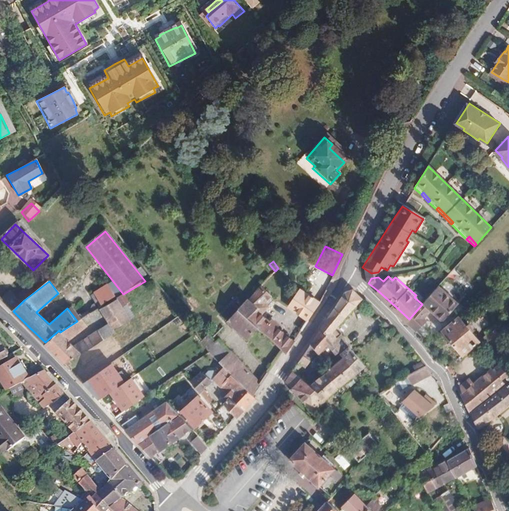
[(441,283),(422,304),(409,319),(418,329),(428,318),(425,315),(432,307),(444,318),(460,301),(441,283)]
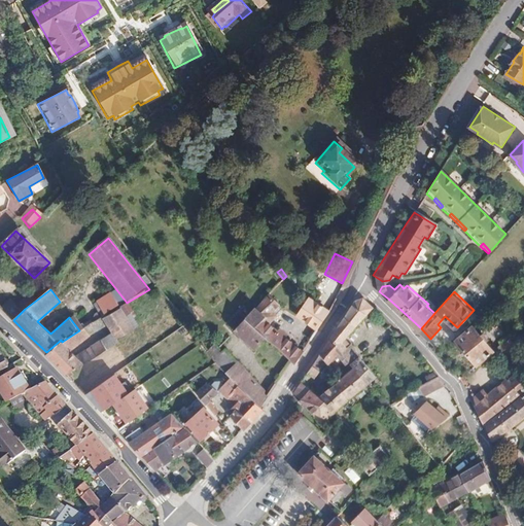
[(258,323),(274,340),(293,359),(298,362),(305,351),(284,335),(282,338),(277,332),(279,329),(271,322),(284,308),(272,292),(258,305),(268,315),(258,323)]
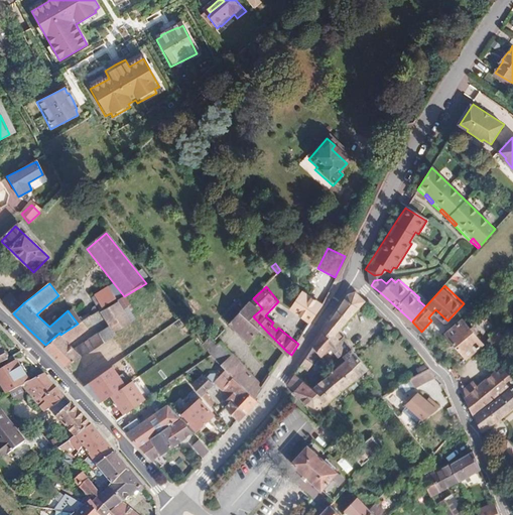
[(108,288),(96,298),(104,308),(118,300),(108,288)]
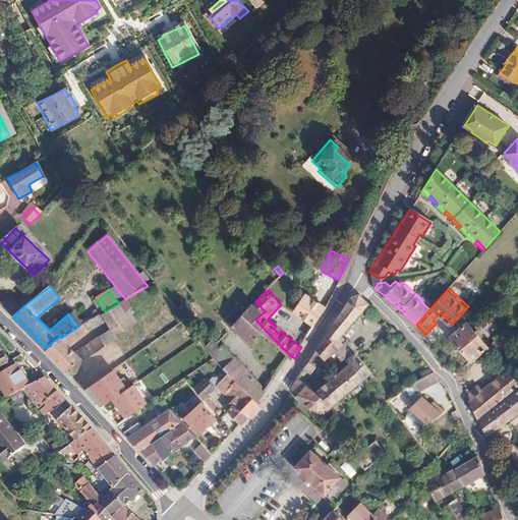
[(351,359),(365,376),(373,368),(348,340),(350,338),(345,332),(368,303),(358,293),(352,294),(328,331),(337,342),(351,359)]
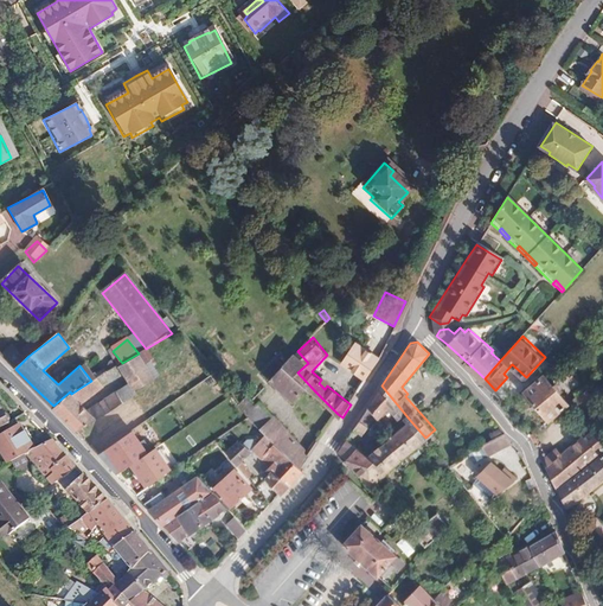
[(365,348),(354,362),(371,374),(379,357),(365,348)]
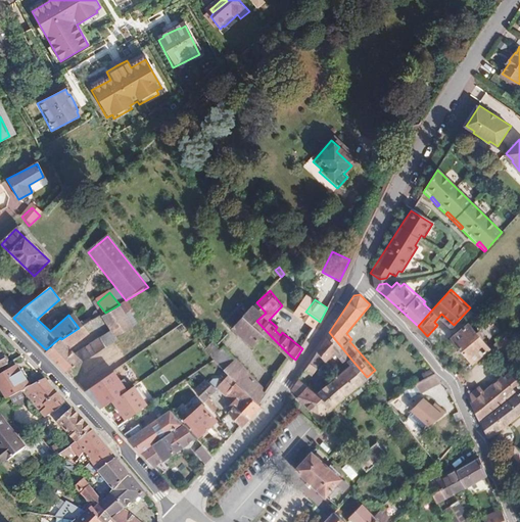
[(236,323),(261,348),(272,337),(256,321),(266,313),(256,302),(236,323)]
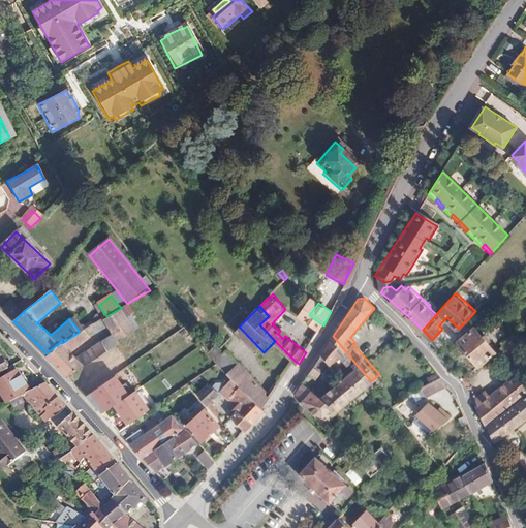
[(62,343),(61,341),(47,353),(57,364),(66,373),(121,336),(136,327),(121,308),(106,316),(114,332),(78,358),(69,349),(89,336),(83,329),(80,332),(62,343)]
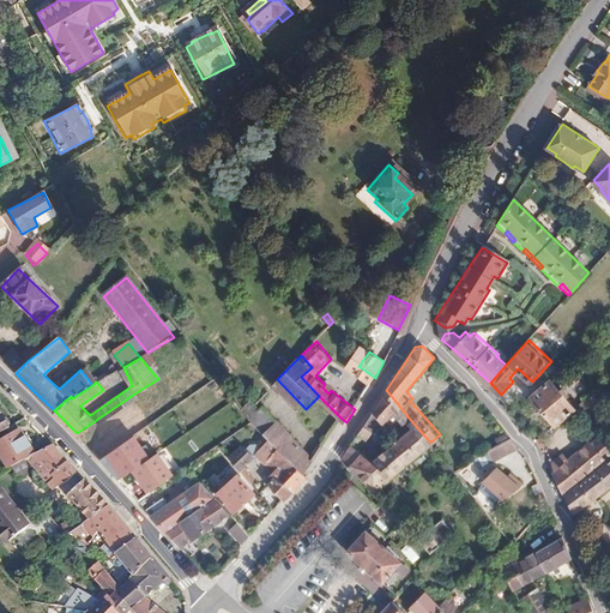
[(562,384),(560,385),(555,378),(532,395),(553,424),(560,419),(562,421),(569,415),(568,414),(573,409),(565,398),(568,396),(563,390),(565,388),(562,384)]
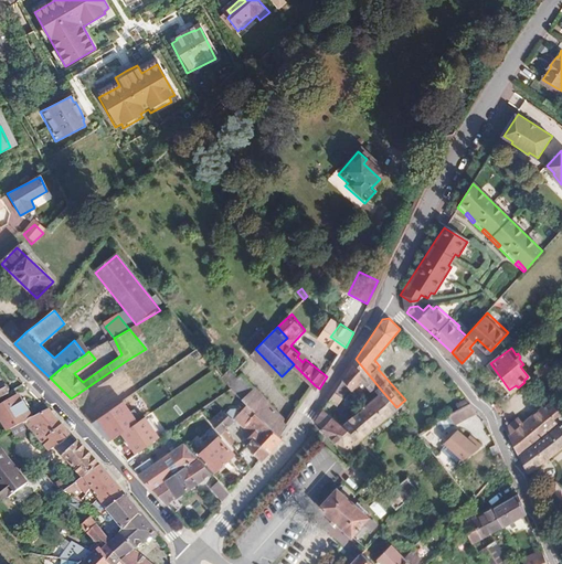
[(342,376),(352,386),(366,371),(356,359),(342,376)]
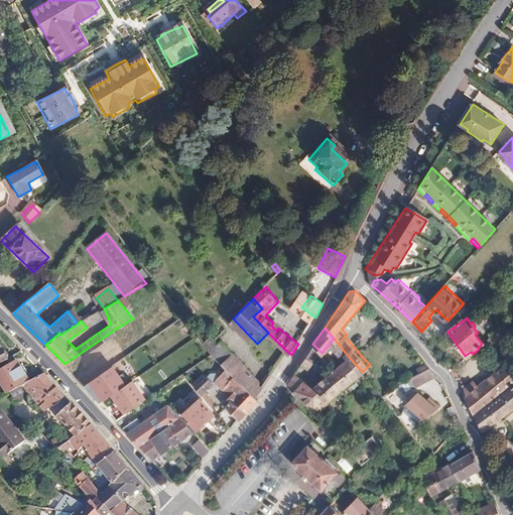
[(505,342),(498,332),(491,338),(499,348),(505,342)]
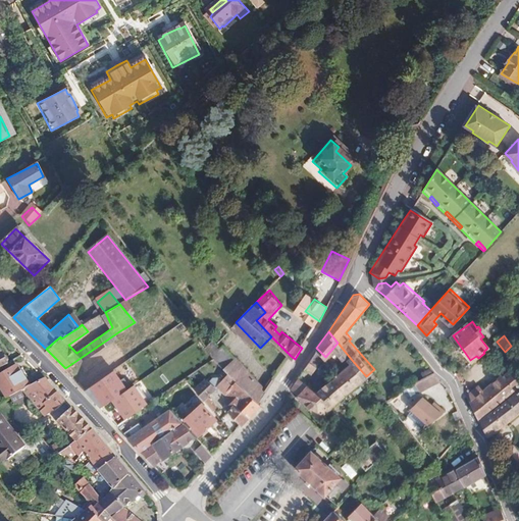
[(220,345),(210,355),(220,365),(230,356),(220,345)]
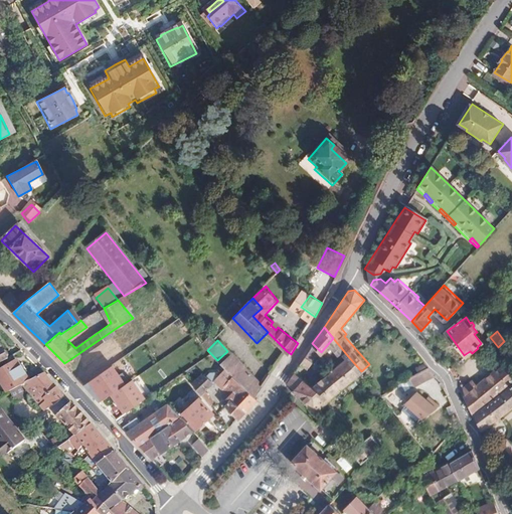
[(361,371),(347,355),(309,386),(294,370),(286,380),(314,409),(361,371)]
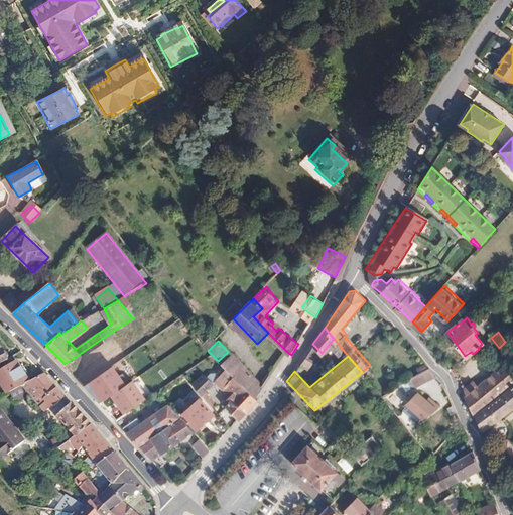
[(132,382),(118,360),(83,382),(97,404),(132,382)]
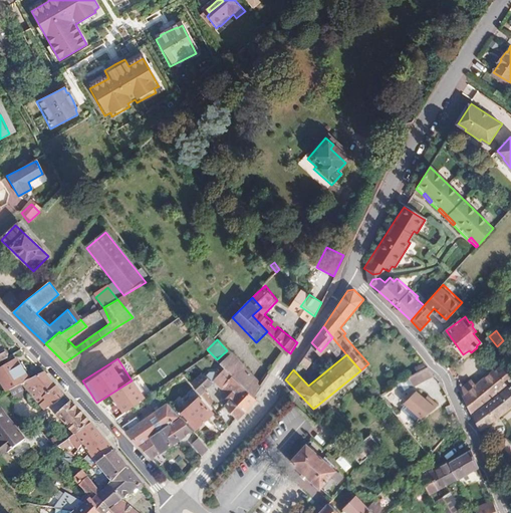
[(13,362),(0,369),(0,386),(6,392),(16,387),(22,383),(30,379),(13,362)]
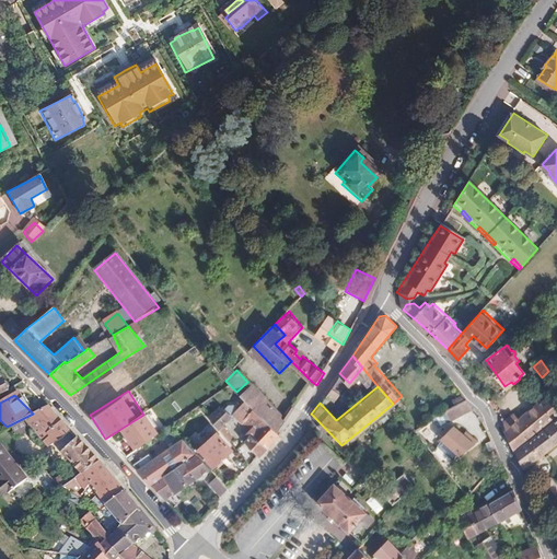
[(512,435),(518,449),(556,418),(556,408),(549,397),(519,420),(515,415),(503,421),(512,435)]
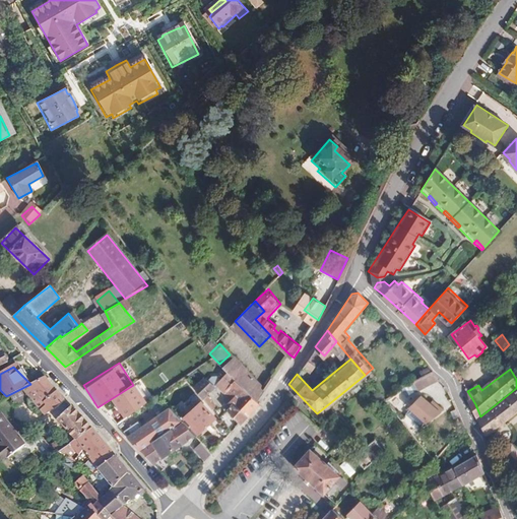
[(439,379),(433,370),(410,383),(415,391),(439,379)]
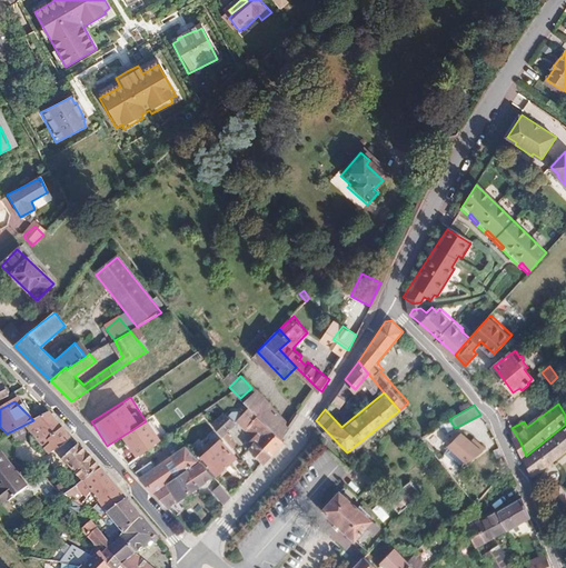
[(242,418),(240,420),(255,436),(249,440),(251,444),(248,448),(261,461),(285,440),(280,437),(268,425),(252,408),(242,418)]
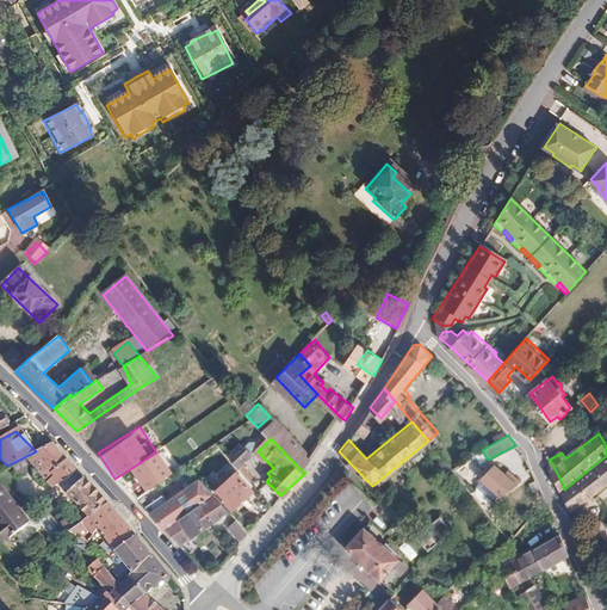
[(51,488),(68,476),(76,468),(53,442),(36,451),(26,456),(51,488)]
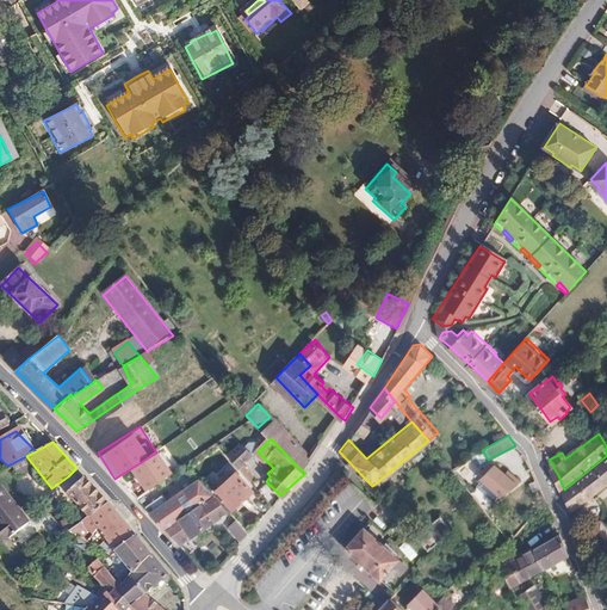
[(254,455),(247,449),(241,442),(228,453),(252,479),(255,476),(251,470),(253,468),(247,461),(254,455)]
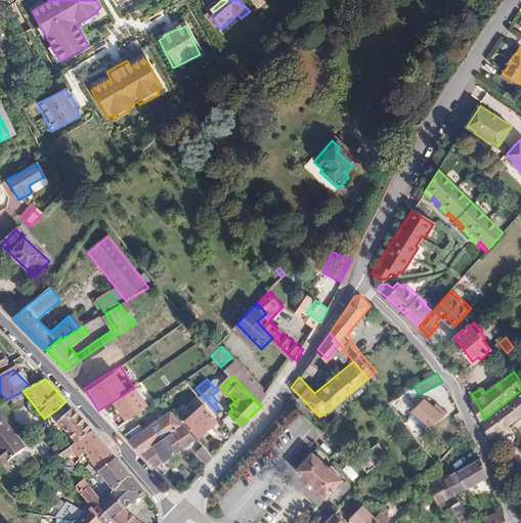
[(258,402),(268,389),(257,379),(247,391),(258,402)]
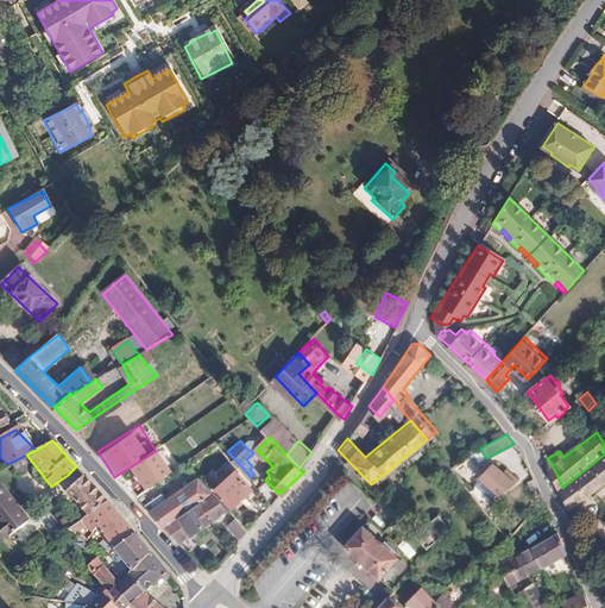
[(250,444),(246,447),(253,453),(257,450),(259,447),(256,444),(250,444)]
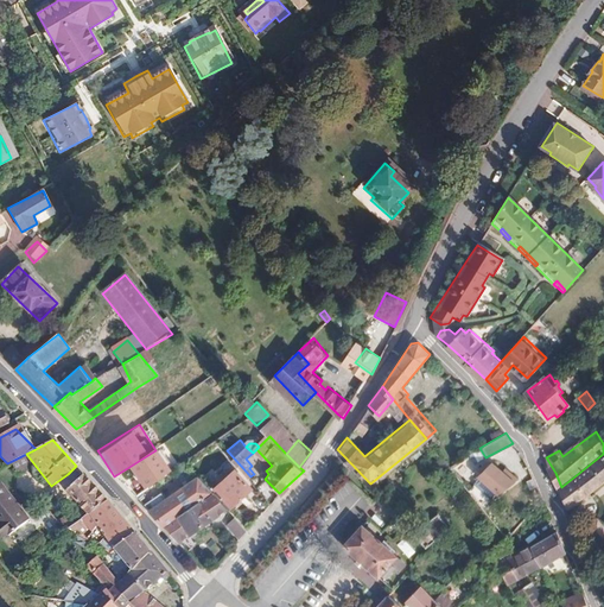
[(574,501),(603,479),(603,454),(561,487),(559,489),(561,495),(567,510),(576,506),(574,501)]
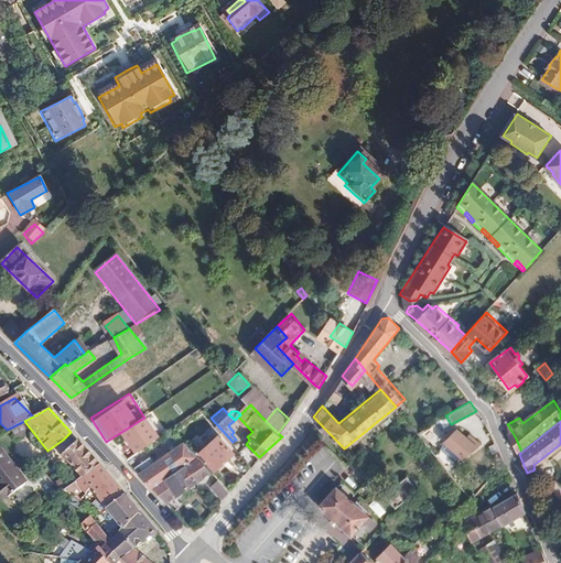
[(171,434),(170,432),(173,429),(170,426),(158,434),(162,440),(171,434)]
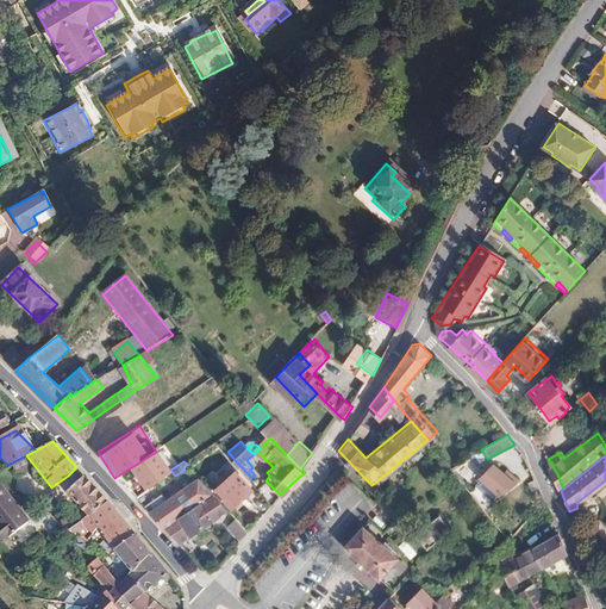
[(480,473),(482,478),(474,483),(482,495),(488,490),(494,498),(516,483),(506,470),(501,473),(494,464),(480,473)]
